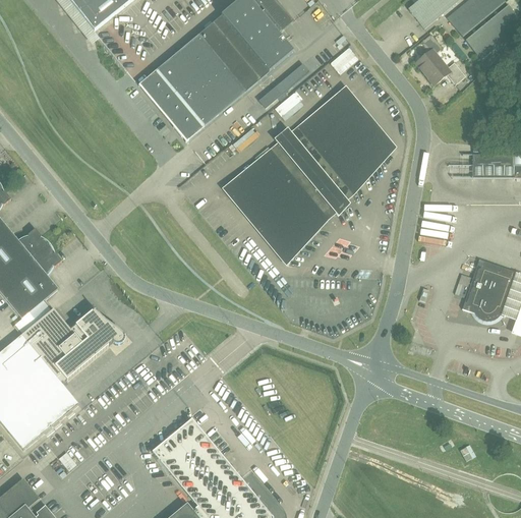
[(69,0),(94,30),(130,0),(69,0)]
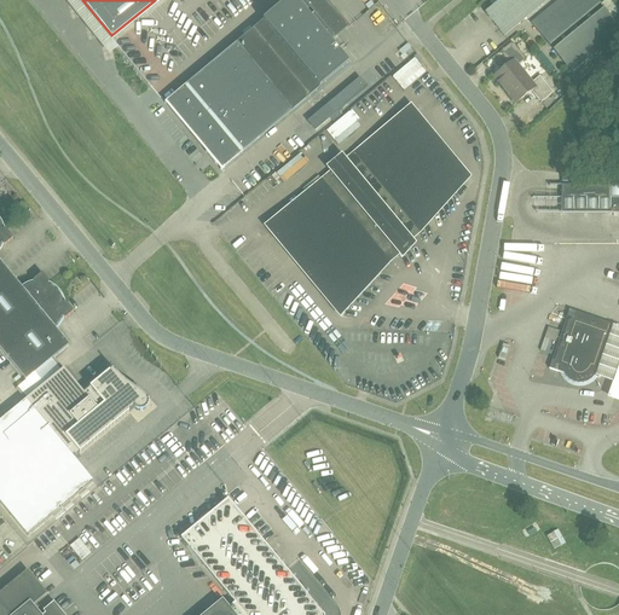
[(283,0),(262,18),(318,85),(348,61),(298,0),(283,0)]
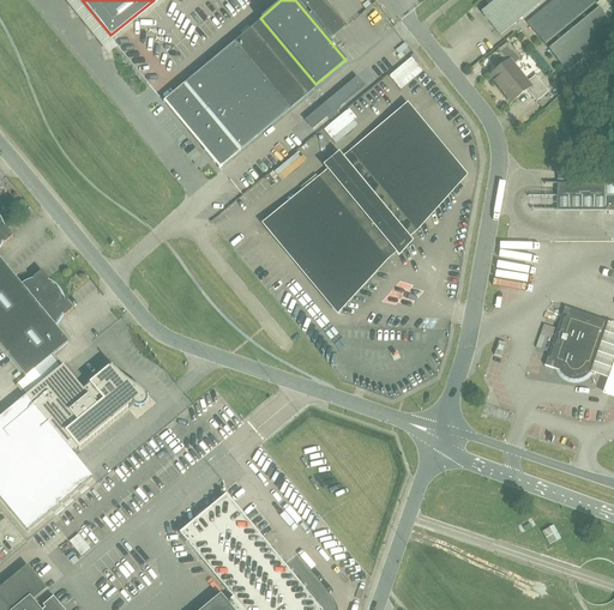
[(302,0),(311,10),(321,0),(302,0)]
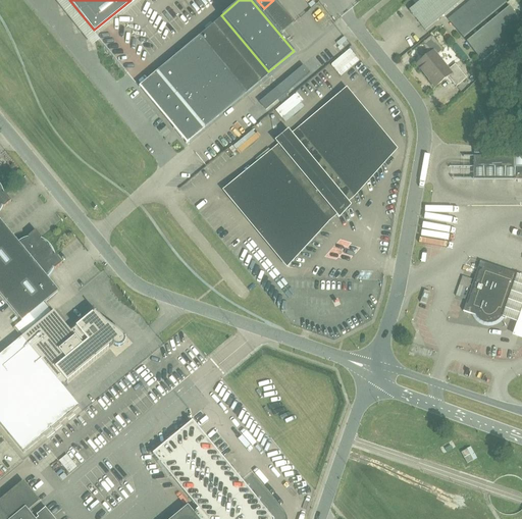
[(409,7),(425,28),(457,0),(413,0),(415,2),(409,7)]
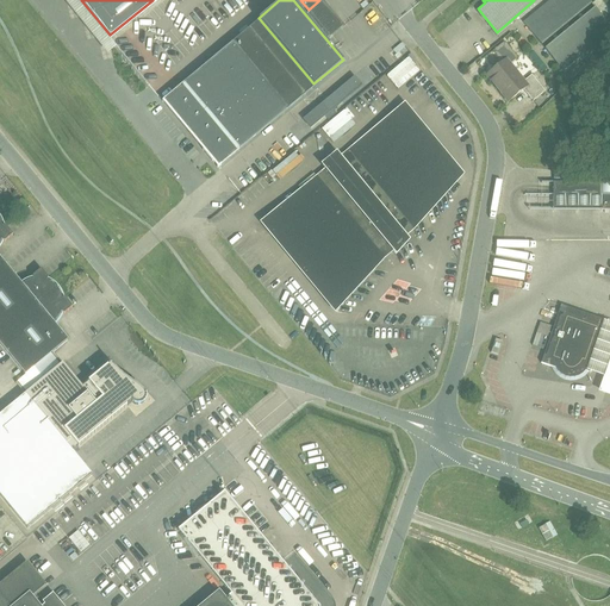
[(564,68),(609,29),(609,23),(590,0),(546,0),(523,19),(564,68)]
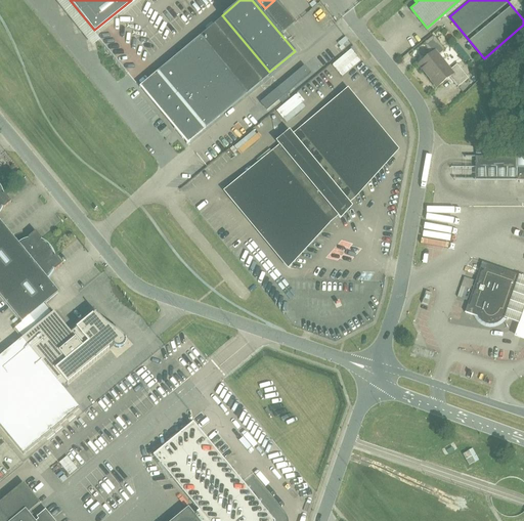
[(158,69),(139,84),(158,106),(186,141),(249,90),(269,72),(222,15),(214,22),(213,23),(211,19),(205,25),(207,28),(201,33),(158,69)]
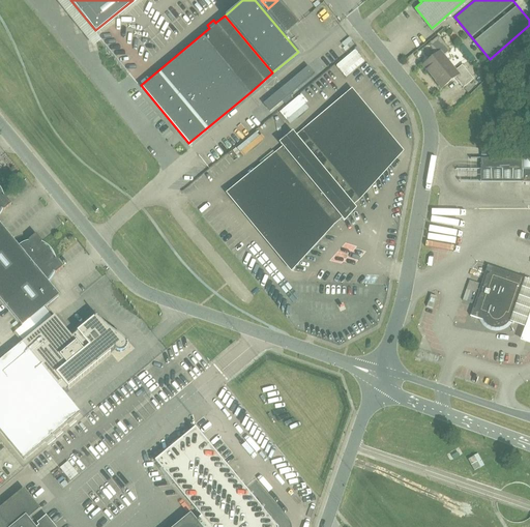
[(436,52),(422,62),(431,72),(447,58),(443,53),(450,48),(439,33),(428,41),(436,52)]
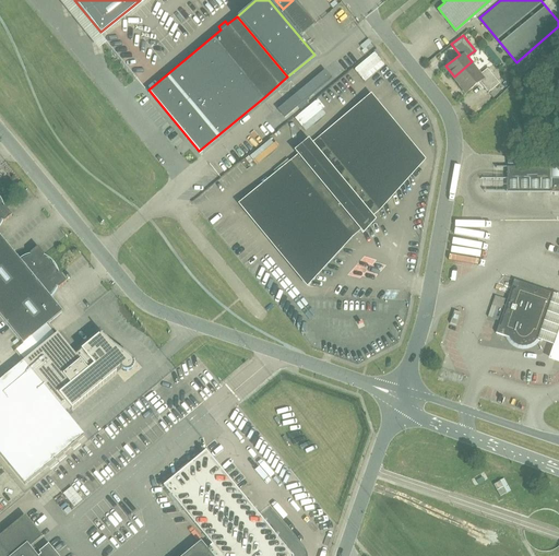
[(472,61),(454,77),(465,91),(479,79),(488,90),(499,81),(487,66),(480,71),(472,61)]
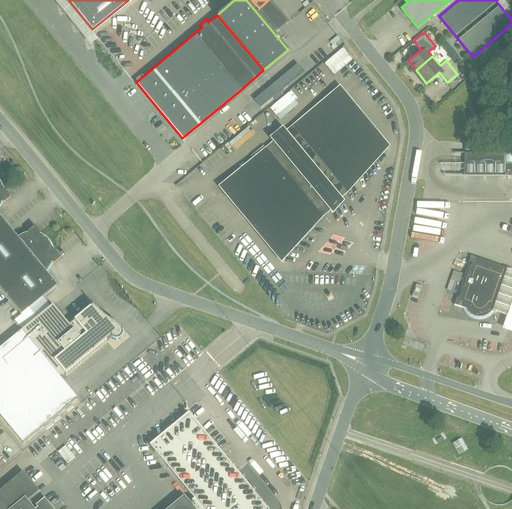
[(279,89),(304,69),(297,61),(266,87),(275,98),(282,92),(279,89)]
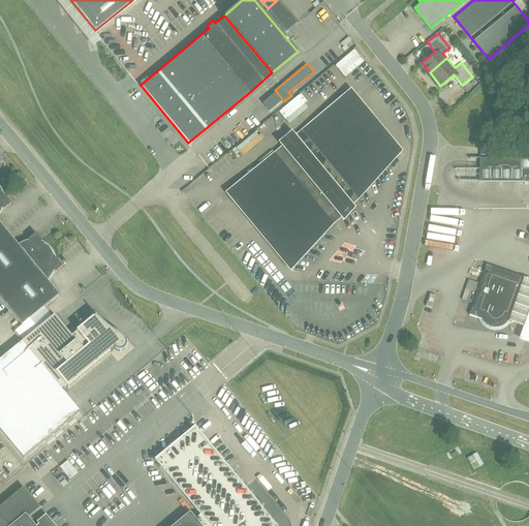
[(343,217),(353,206),(350,202),(359,195),(401,149),(350,88),(294,134),(291,130),(280,141),(283,144),(226,190),(290,268),(333,220),(337,217),(341,214),(343,217)]
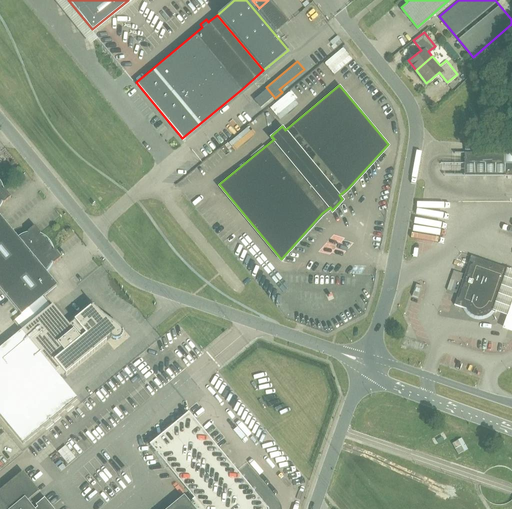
[(464,156),(464,161),(504,161),(504,173),(511,172),(511,150),(468,150),(464,150),(464,156)]
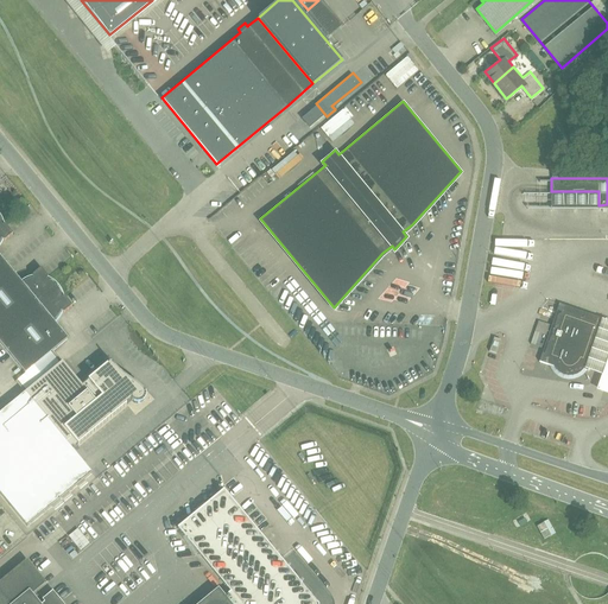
[(0,268),(7,262),(0,253),(0,237),(1,236),(5,237),(13,230),(6,222),(2,223),(2,222),(1,220),(1,218),(0,217),(0,216),(0,268)]
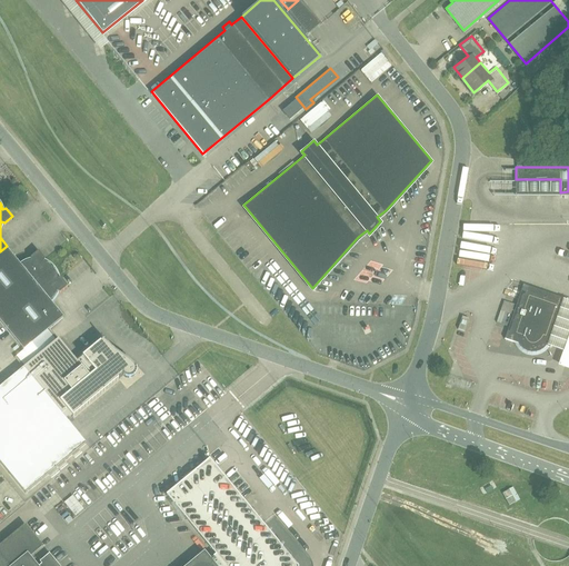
[(0,309),(53,266),(52,265),(51,264),(50,262),(49,262),(48,261),(46,260),(43,259),(45,256),(38,248),(30,255),(31,258),(29,259),(26,259),(25,260),(23,261),(21,262),(20,261),(7,246),(0,251),(0,309)]
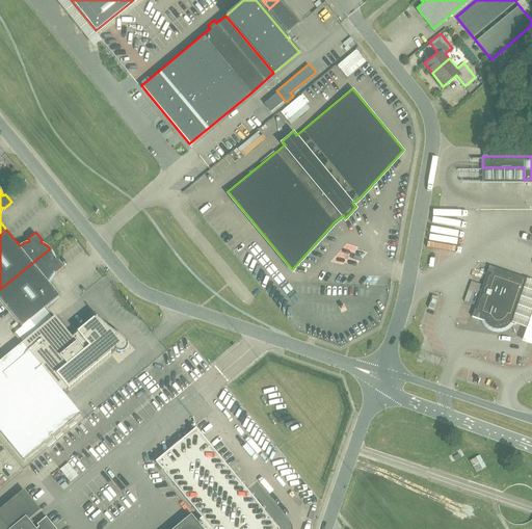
[(50,248),(0,289),(0,297),(22,324),(14,331),(22,341),(54,314),(47,305),(59,293),(47,279),(49,276),(49,275),(50,274),(52,272),(52,270),(53,270),(56,271),(63,265),(57,258),(54,258),(53,256),(53,255),(52,254),(52,253),(51,250),(50,248)]
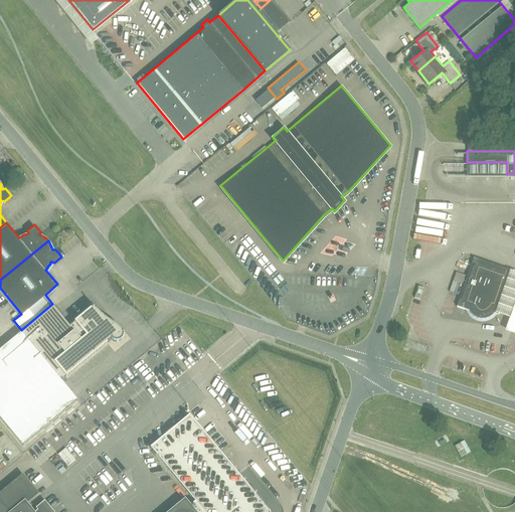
[(457,303),(456,303),(456,304),(457,304),(457,305),(458,305),(458,304),(469,308),(471,312),(474,314),(477,316),(478,316),(481,317),(485,316),(488,315),(492,313),(494,311),(497,312),(498,312),(499,312),(500,311),(499,311),(513,270),(514,270),(514,269),(513,269),(513,268),(512,269),(475,256),(475,254),(474,254),(473,254),(473,256),(457,303)]
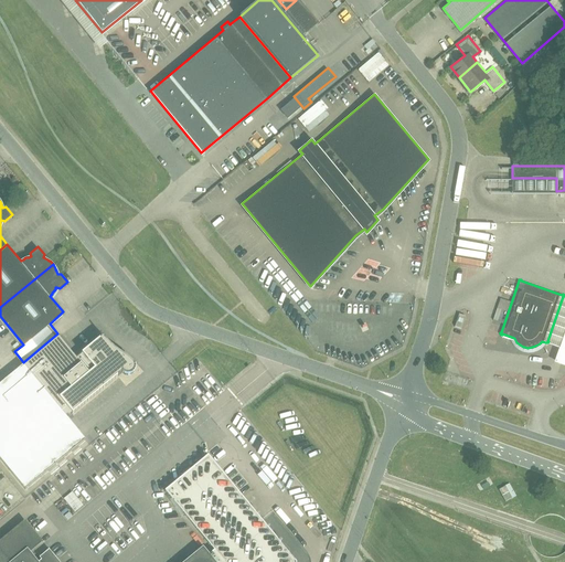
[(510,299),(500,296),(493,317),(503,320),(510,299)]
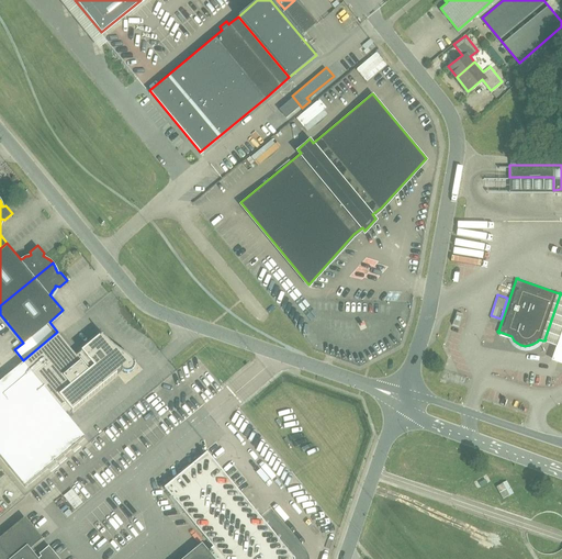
[(452,322),(459,324),(462,312),(457,310),(452,322)]
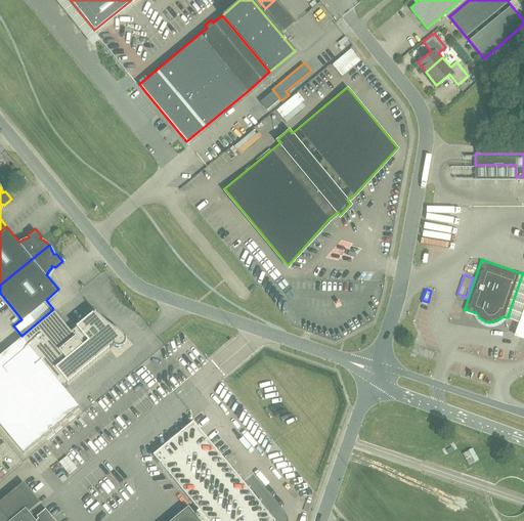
[(523,290),(509,335),(523,339),(523,290)]
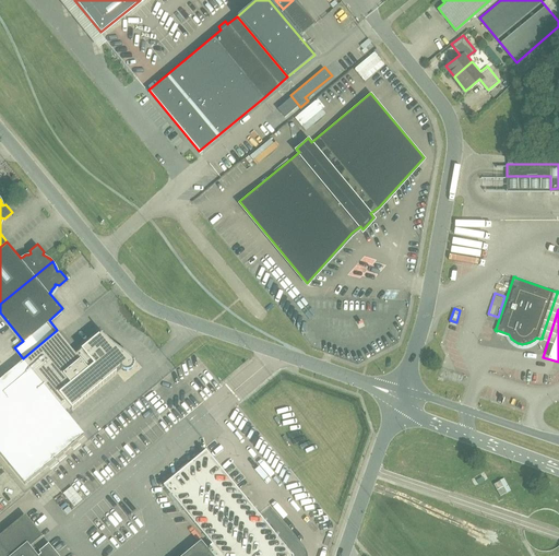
[(114,342),(113,342),(110,340),(108,338),(105,335),(102,331),(99,328),(98,328),(100,331),(75,352),(57,330),(23,358),(0,377),(0,451),(25,482),(84,433),(67,411),(121,366),(122,367),(123,368),(125,368),(126,368),(128,368),(129,368),(130,367),(131,367),(131,366),(132,366),(132,365),(133,364),(133,363),(133,362),(133,361),(133,359),(132,357),(131,356),(130,355),(128,353),(126,352),(120,347),(118,346),(118,345),(118,344),(118,343),(117,343),(117,342),(116,342),(115,342),(114,342)]
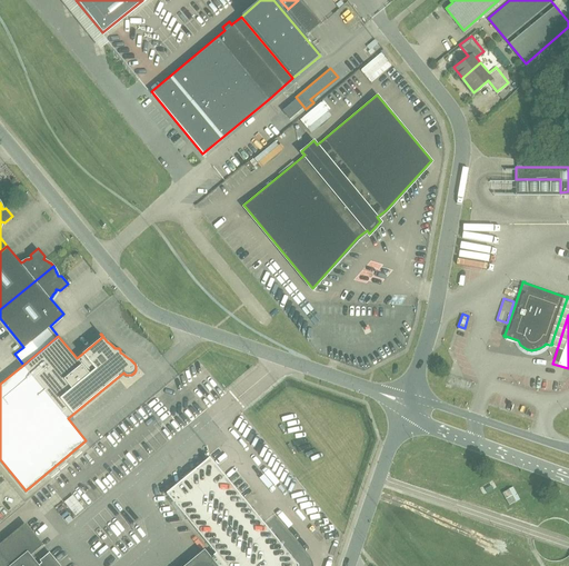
[(36,565),(27,555),(42,543),(25,522),(0,542),(0,565),(312,565),(312,563),(312,562),(312,559),(311,558),(310,556),(310,555),(275,513),(265,522),(209,456),(166,492),(216,552),(208,557),(203,553),(187,565),(61,565),(49,550),(39,558),(41,560),(36,565)]
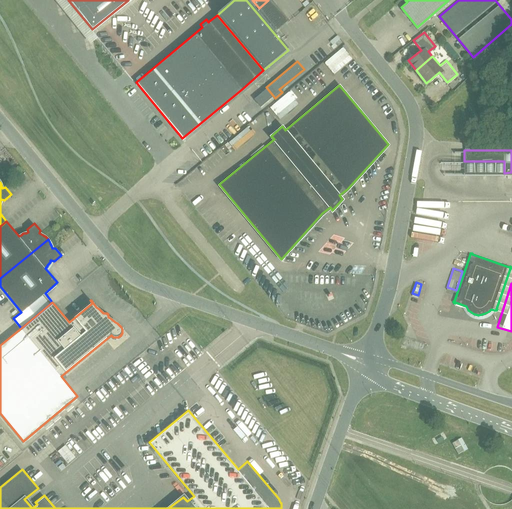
[(464,448),(458,437),(452,441),(458,452),(464,448)]
